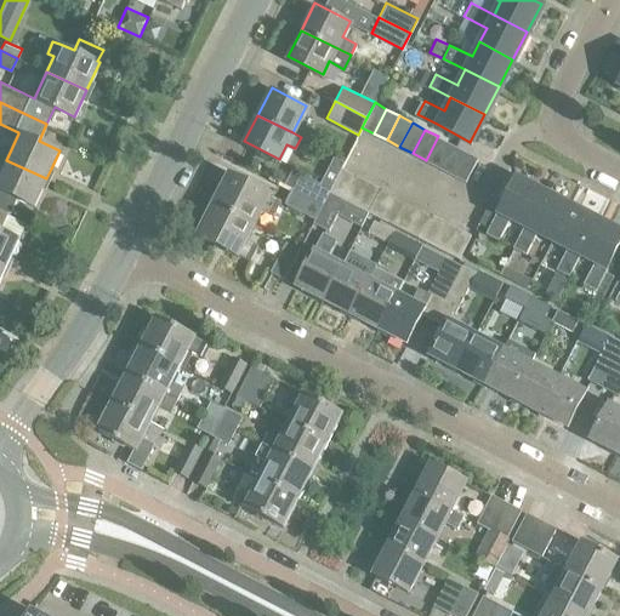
[(438,136),(426,160),(438,166),(450,143),(438,136)]
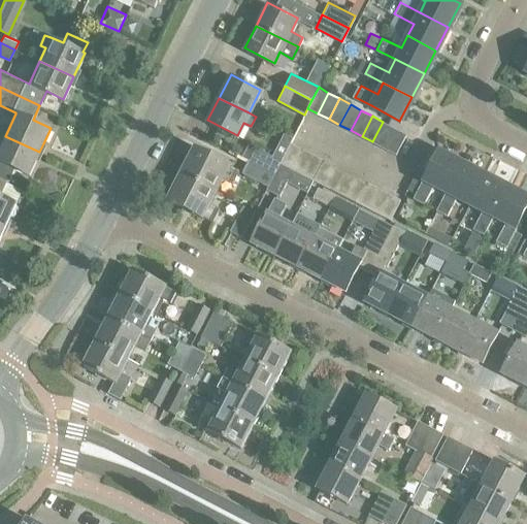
[(383,122),(372,141),(384,148),(394,128),(383,122)]
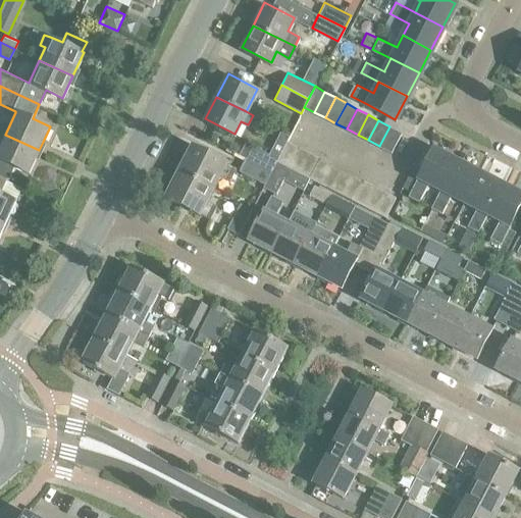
[(400,132),(389,126),(379,146),(391,151),(400,132)]
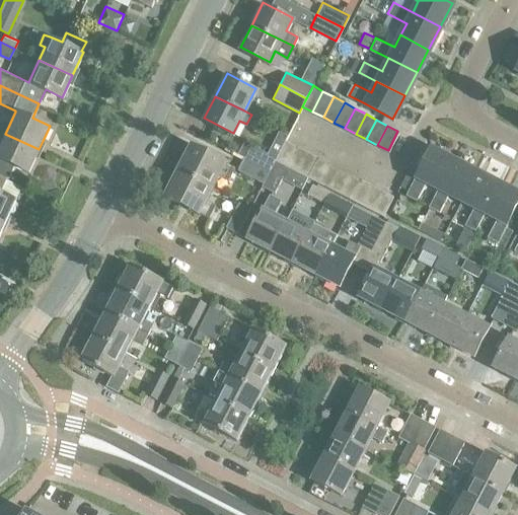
[(0,176),(7,179),(13,166),(27,172),(34,157),(39,149),(5,134),(0,144),(0,176)]
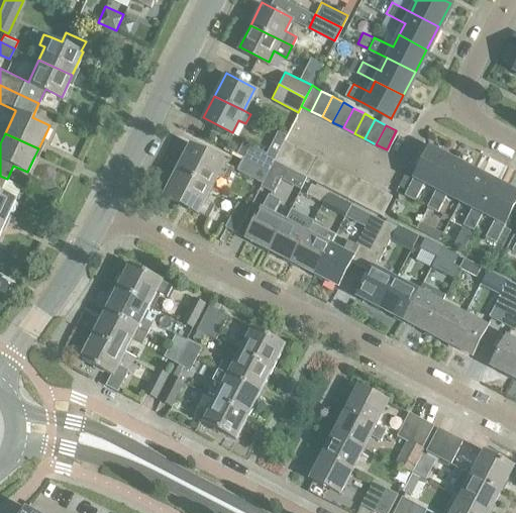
[(284,138),(283,140),(276,154),(275,157),(275,158),(285,164),(294,144),(284,138)]
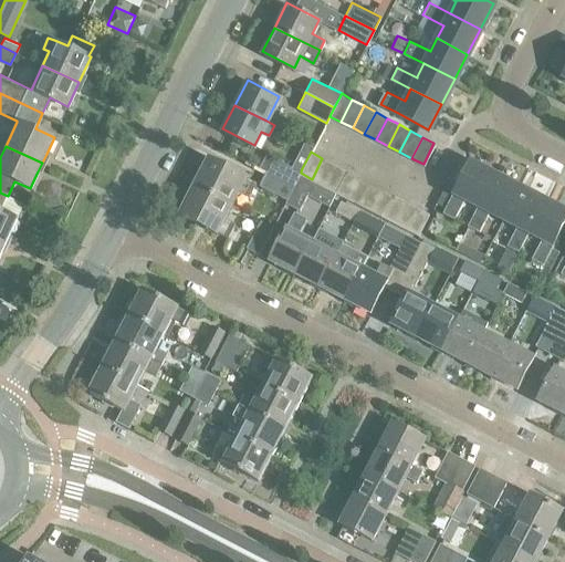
[(208,157),(194,185),(230,204),(237,189),(249,196),(257,183),(244,176),(208,157)]
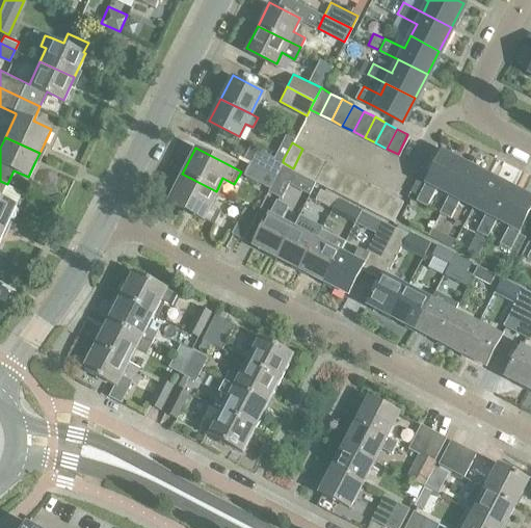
[(258,148),(250,161),(275,175),(276,175),(282,162),(283,162),(283,161),(273,156),(258,148)]
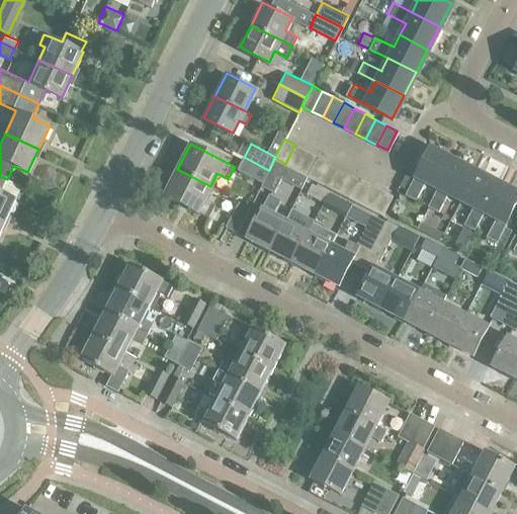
[(306,150),(294,145),(285,164),(295,169),(306,150)]
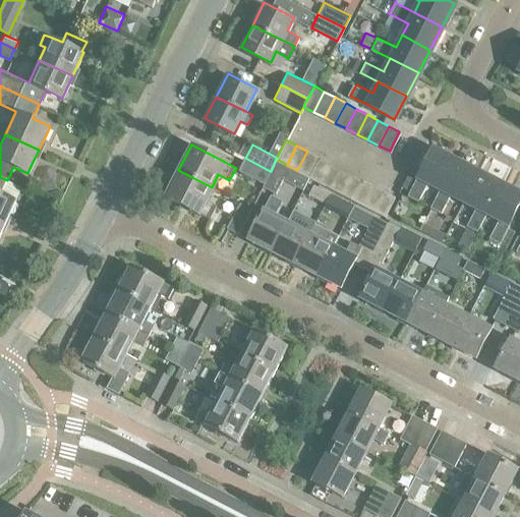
[(409,190),(409,191),(407,195),(417,200),(427,181),(440,187),(454,160),(430,148),(416,175),(417,175),(415,179),(413,182),(409,190)]
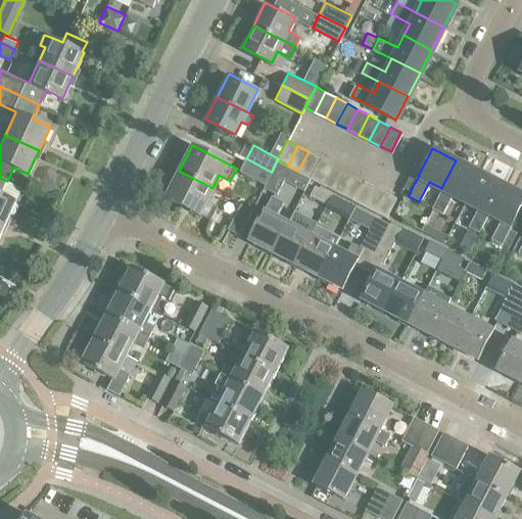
[(319,157),(309,151),(298,171),(310,177),(319,157)]
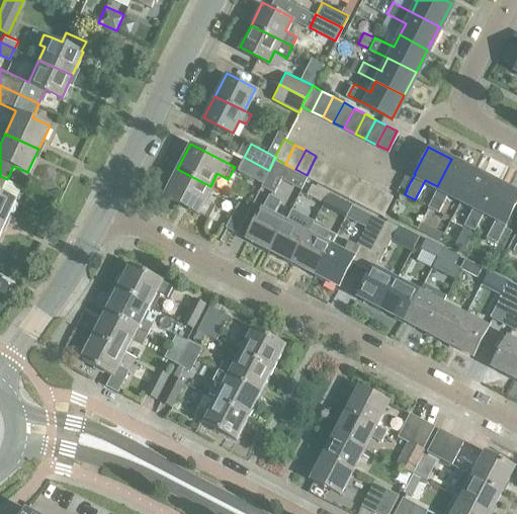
[(316,156),(307,175),(317,180),(327,161),(316,156)]
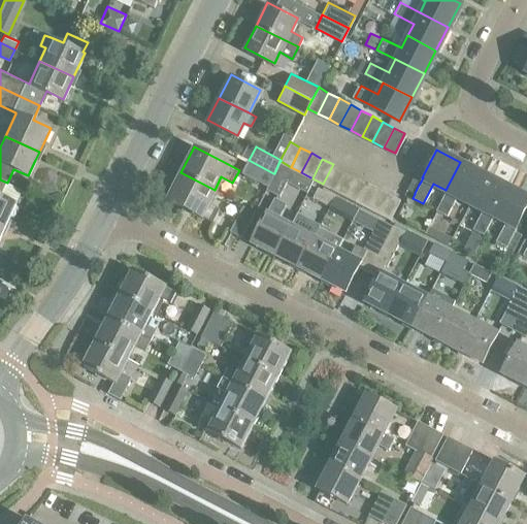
[(249,160),(242,172),(267,186),(274,173),(273,173),(249,160)]
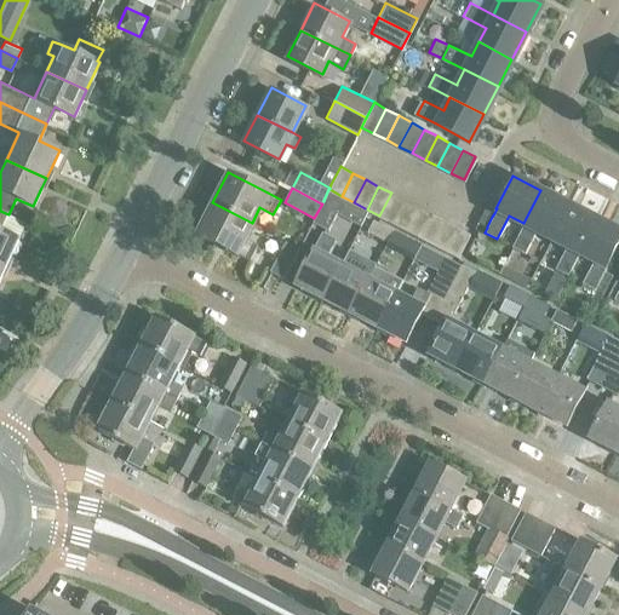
[(314,218),(313,220),(328,229),(337,212),(344,197),(343,197),(342,196),(330,189),(328,189),(322,203),(314,218)]
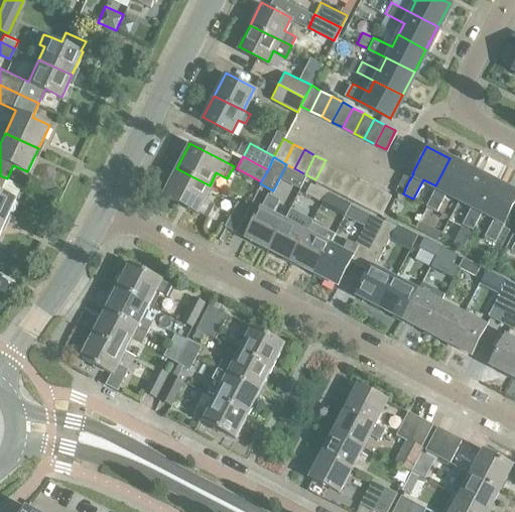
[(449,158),(435,185),(425,205),(436,211),(446,190),(459,198),(473,169),(449,158)]
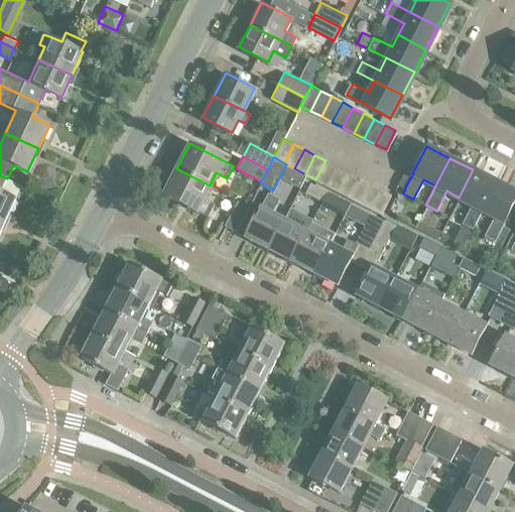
[(337,166),(326,160),(315,179),(328,185),(337,166)]
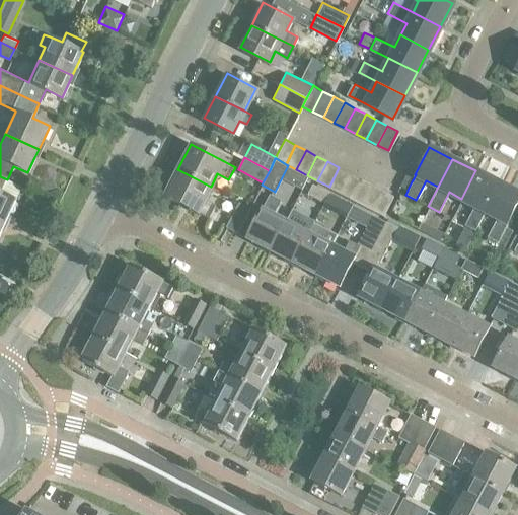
[(339,167),(329,187),(340,192),(350,173),(339,167)]
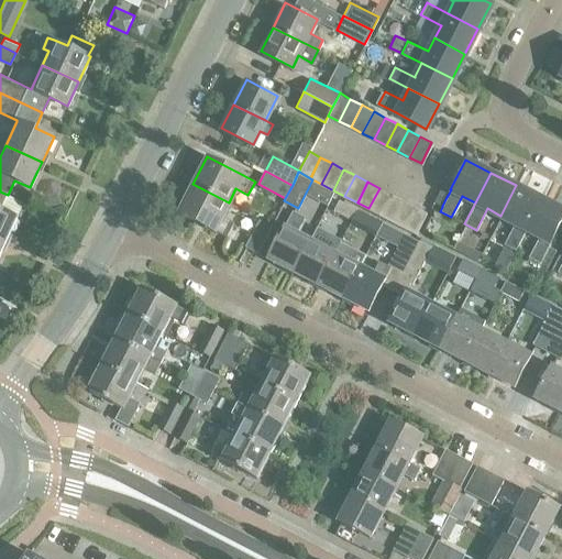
[(193,184),(178,210),(215,229),(228,236),(234,222),(221,216),(229,203),(193,184)]
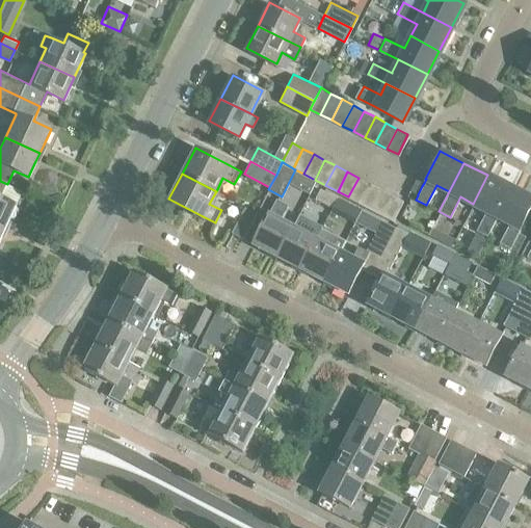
[(511,187),(487,175),(473,204),(485,210),(475,230),(485,236),(497,215),(511,187)]
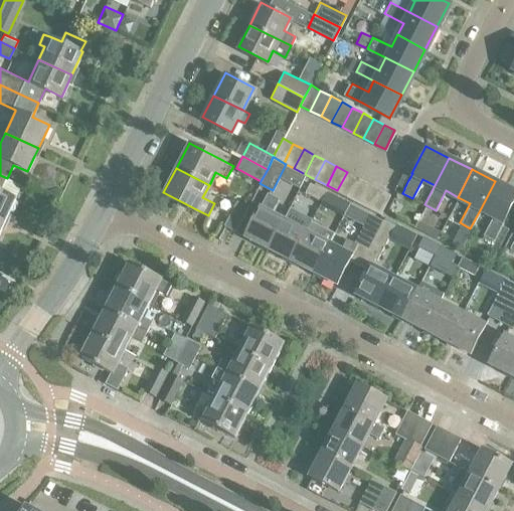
[(347,172),(337,190),(348,196),(357,177),(347,172)]
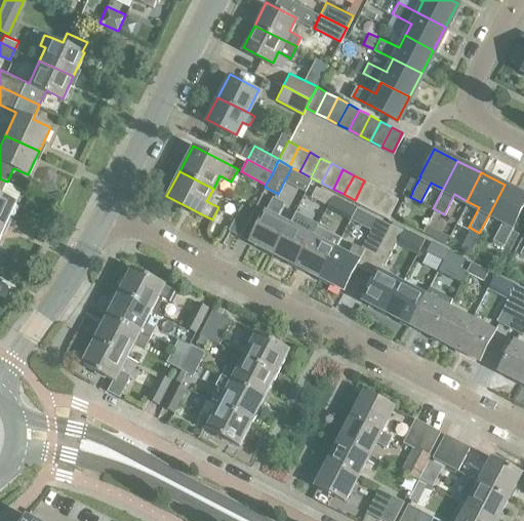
[(410,176),(404,188),(412,192),(416,184),(418,181),(410,176)]
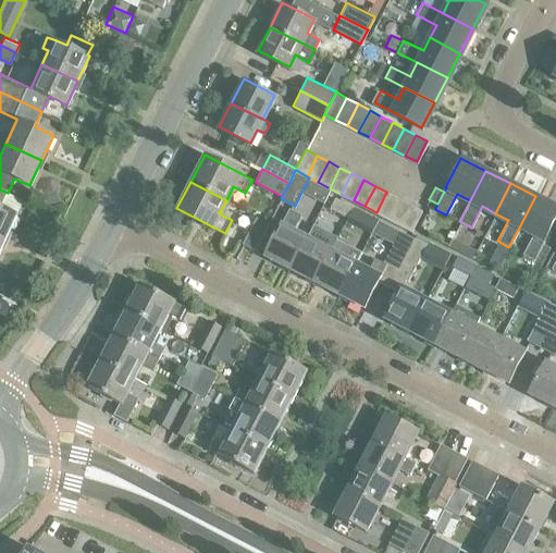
[(0,237),(5,240),(10,230),(17,213),(2,207),(8,193),(0,189),(0,237)]
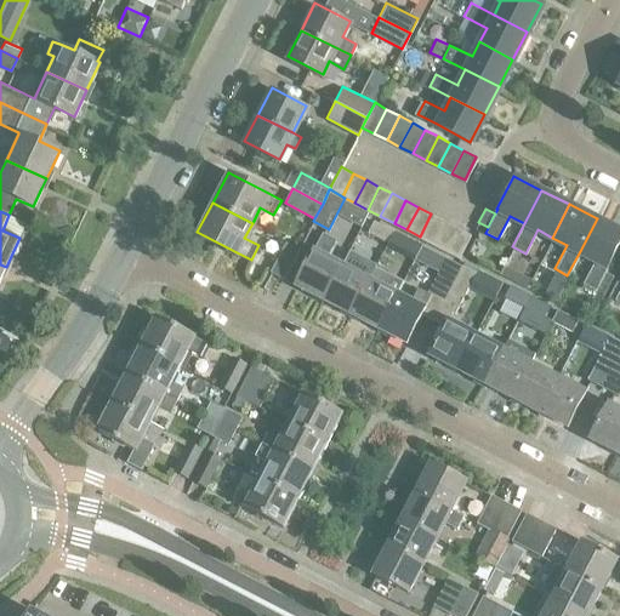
[(444,220),(431,214),(420,237),(432,243),(444,220)]
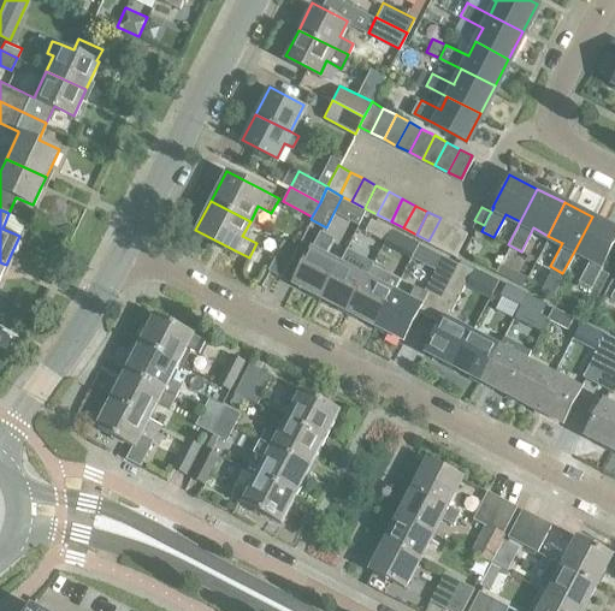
[(614,238),(614,229),(592,217),(575,249),(590,257),(578,280),(591,288),(602,264),(614,238)]
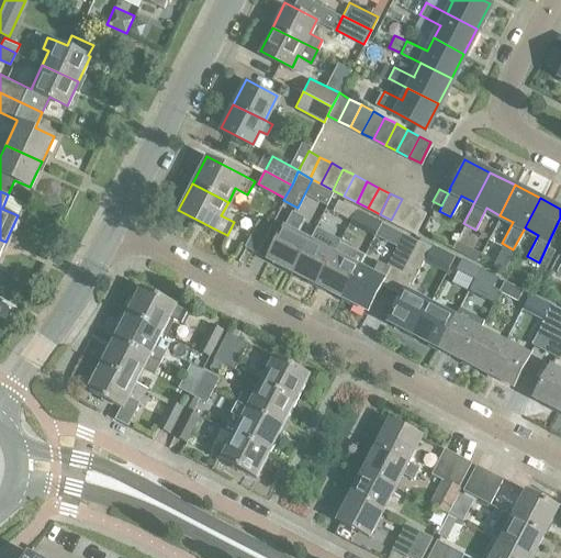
[(350,219),(357,209),(337,199),(332,210),(350,219)]
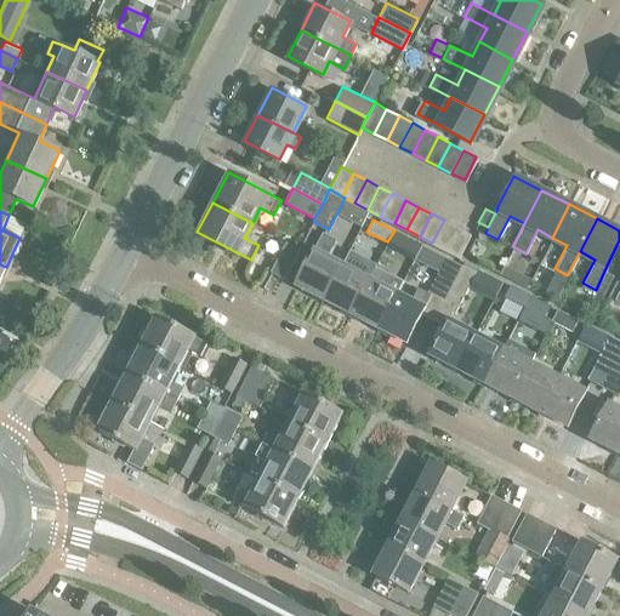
[(444,220),(432,243),(445,250),(456,227),(444,220)]
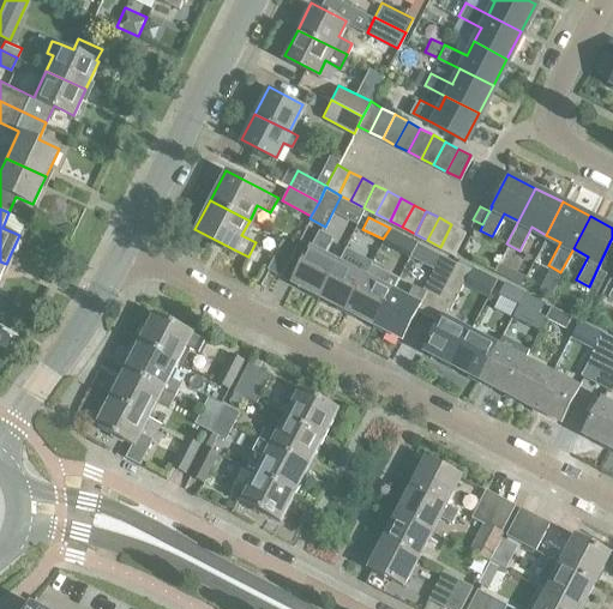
[(464,230),(451,224),(440,247),(452,253),(464,230)]
